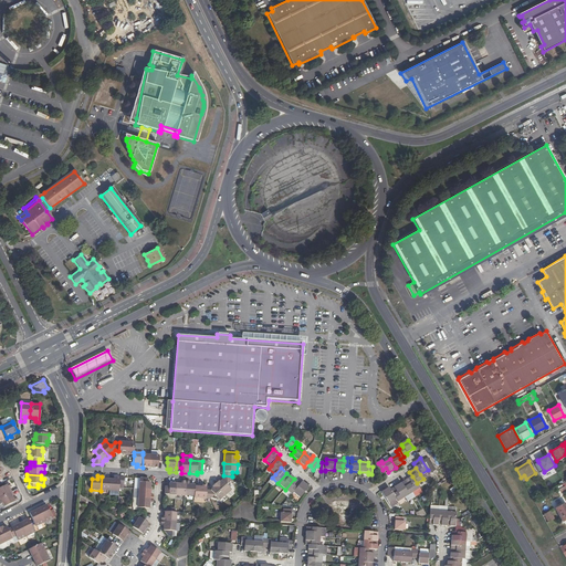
[(227,485),(232,481),(232,477),(223,475),(223,480),(220,483),(219,481),(216,484),(226,495),(231,491),(227,485)]
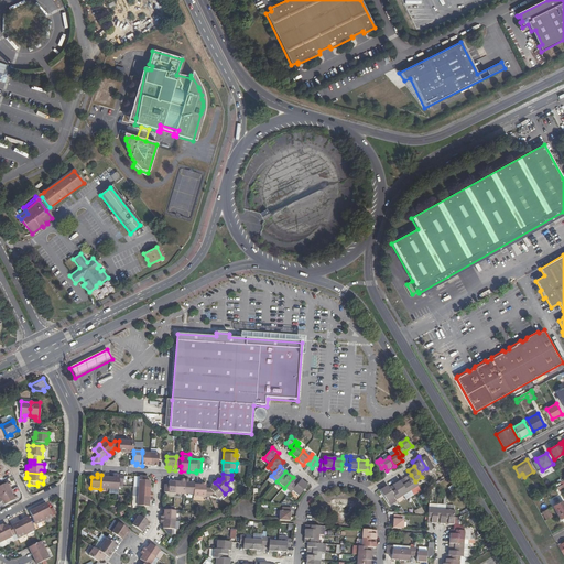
[(100,489),(109,489),(110,478),(105,477),(105,475),(101,475),(100,489)]
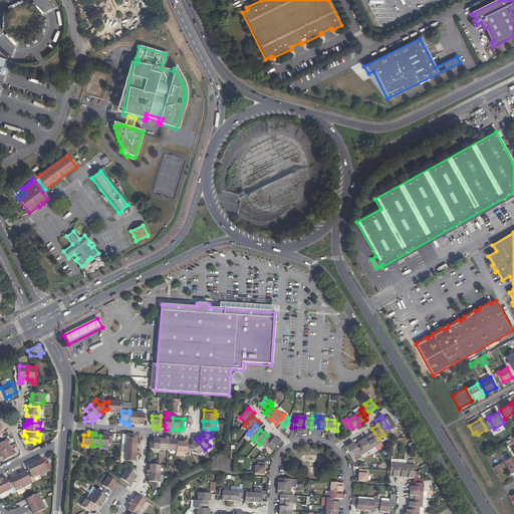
[(99,446),(108,447),(108,444),(109,434),(103,433),(103,436),(100,436),(99,446)]
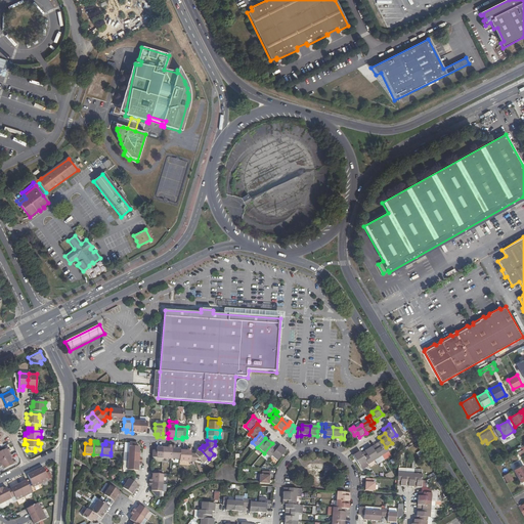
[(382,456),(389,452),(386,447),(382,441),(375,445),(382,456)]
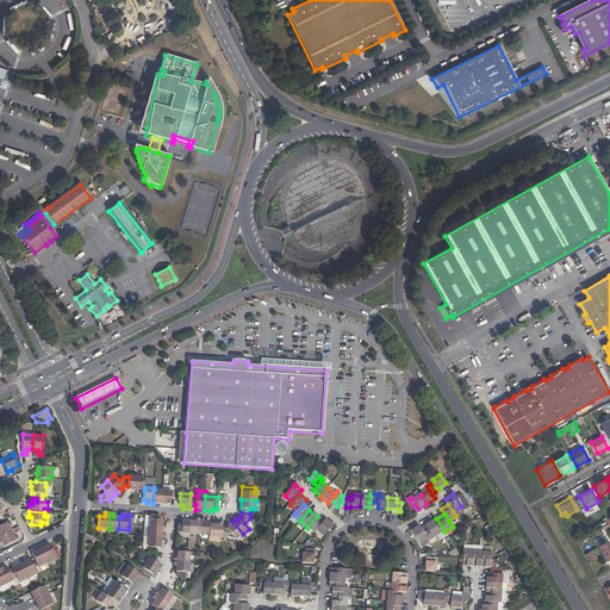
[(150,516),(150,528),(162,528),(163,521),(160,521),(160,516),(150,516)]
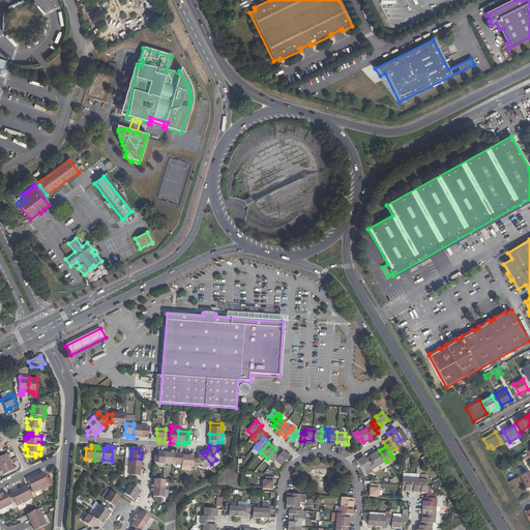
[(267,459),(272,464),(274,462),(281,453),(275,448),(267,459)]
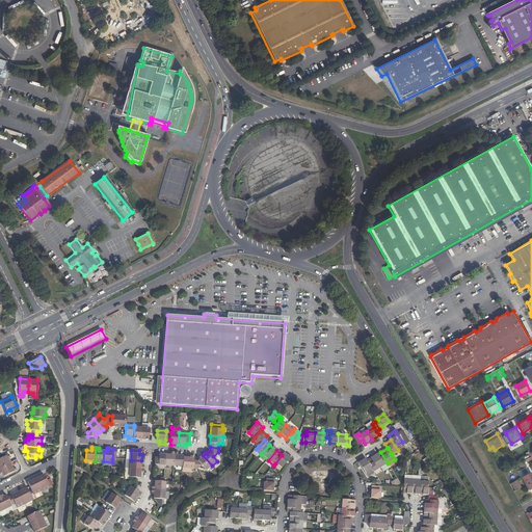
[(174,467),(175,453),(171,452),(170,455),(166,455),(165,466),(174,467)]
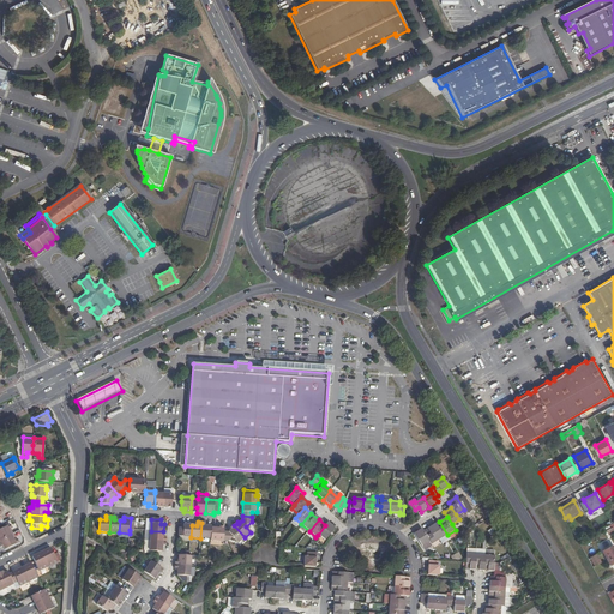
[(439,540),(447,535),(439,522),(432,527),(439,540)]
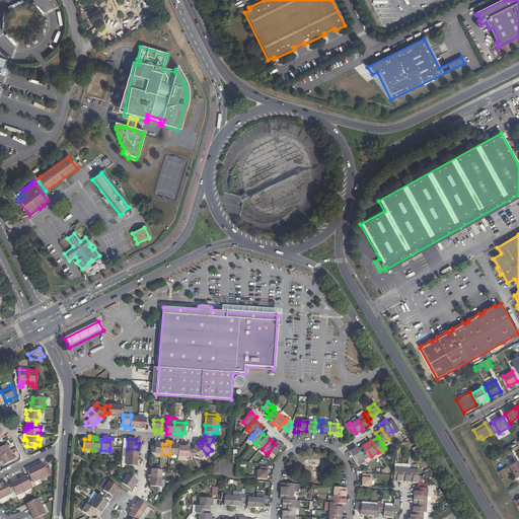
[(169,455),(178,455),(179,445),(174,444),(174,442),(170,442),(169,455)]
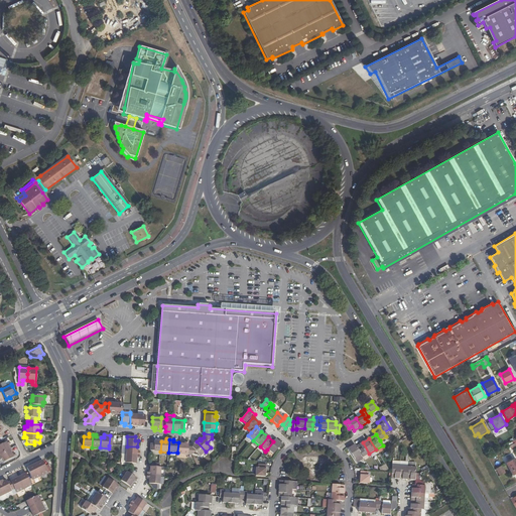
[(267,449),(273,455),(281,444),(275,439),(273,441),(267,449)]
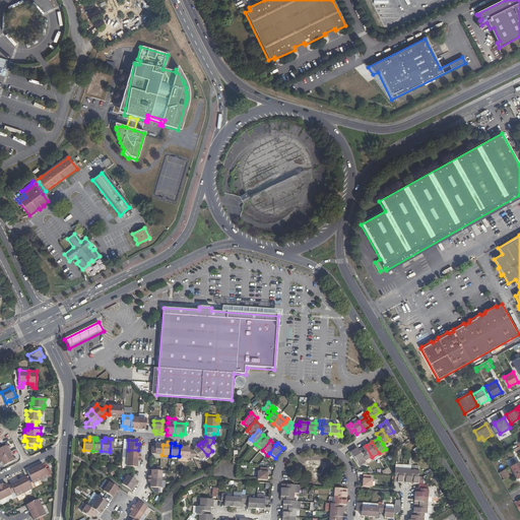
[(0,457),(11,453),(8,448),(9,447),(8,444),(0,448),(0,457)]
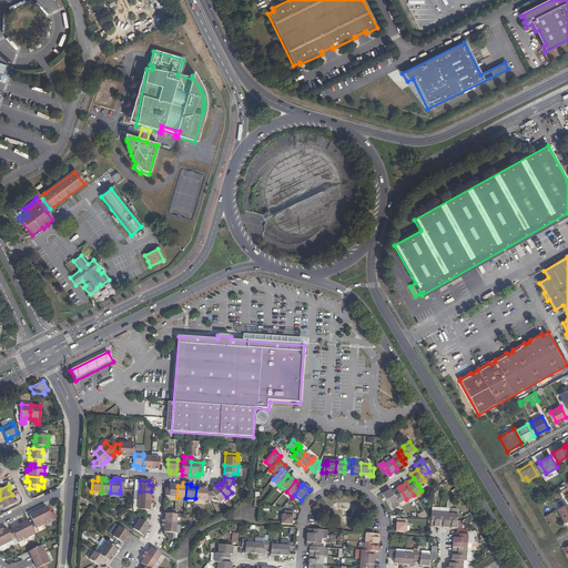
[(176,497),(178,486),(170,485),(170,488),(166,488),(165,497),(176,497)]
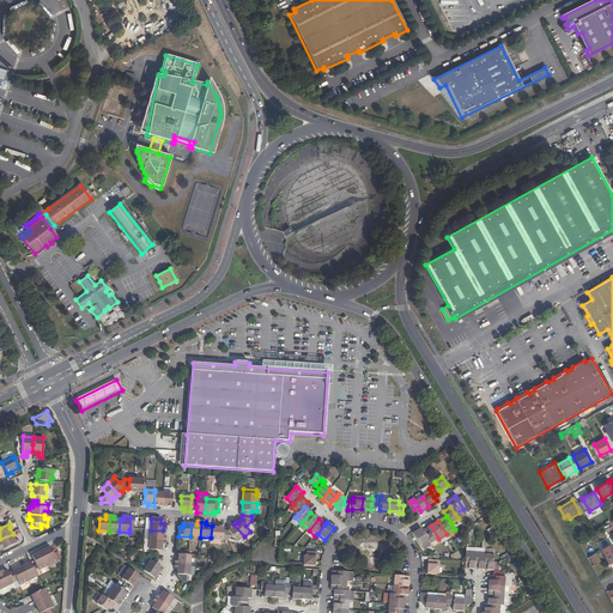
[(238,542),(244,536),(234,525),(230,527),(231,529),(229,532),(224,530),(224,541),(228,541),(234,536),(238,542)]
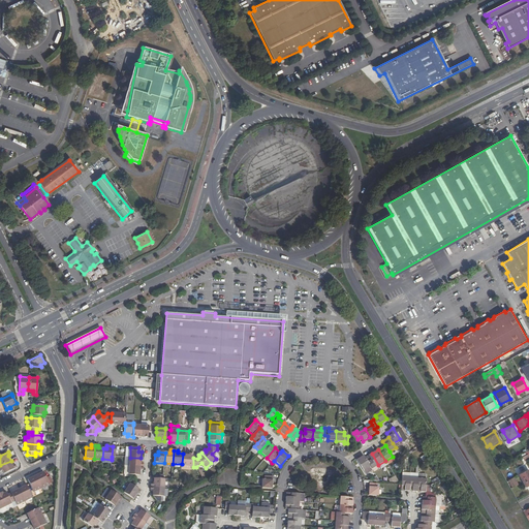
[(182,466),(193,467),(193,458),(193,454),(183,454),(182,464),(182,466)]
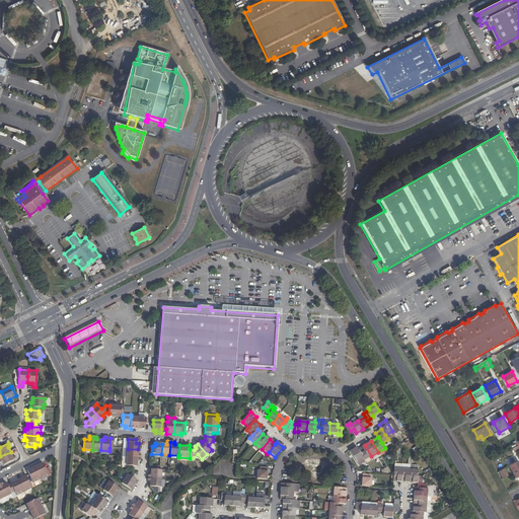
[(365,460),(371,456),(365,445),(358,450),(363,458),(365,460)]
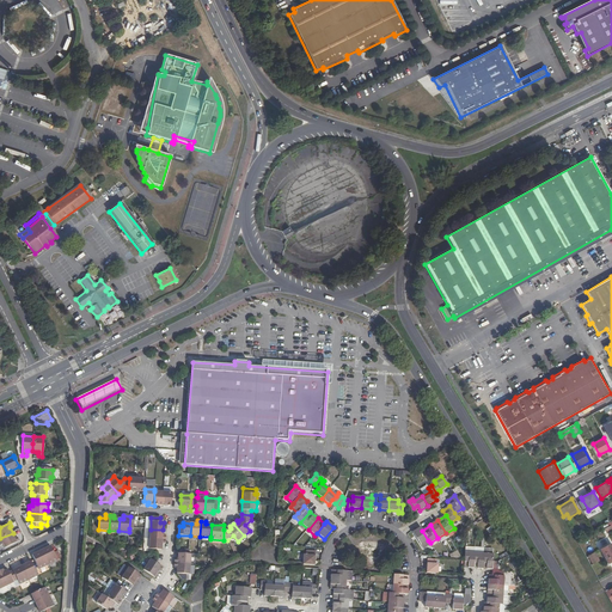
[(421,545),(428,540),(422,531),(421,527),(412,533),(421,545)]
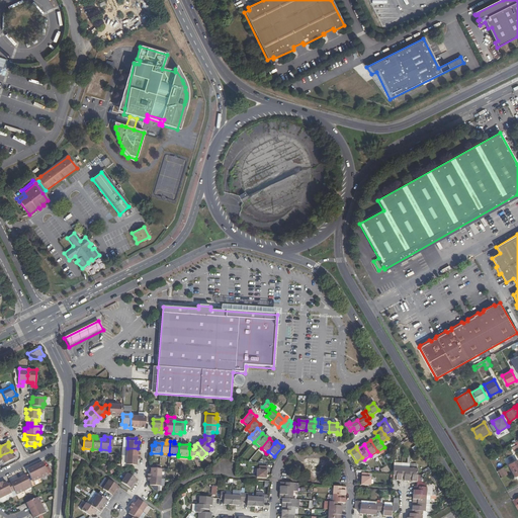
[(127,448),(126,456),(140,457),(141,453),(138,453),(138,448),(127,448)]
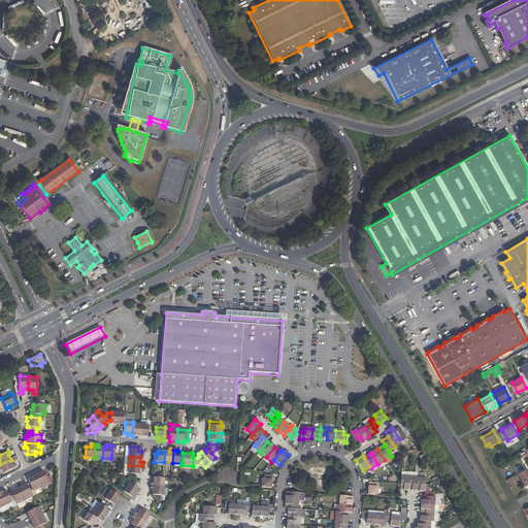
[(13,464),(11,460),(0,464),(0,470),(2,469),(3,472),(15,467),(14,463),(13,464)]
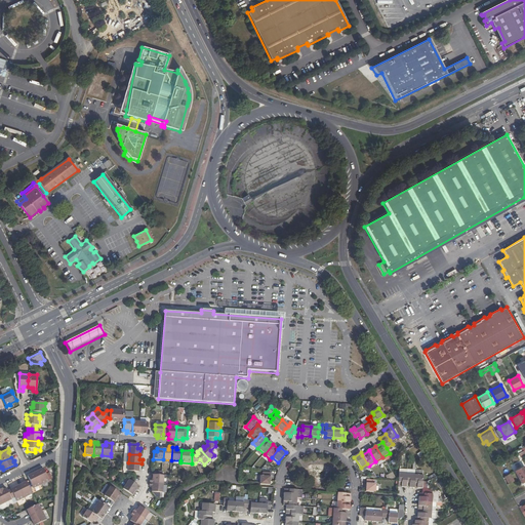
[(128,462),(128,472),(135,472),(138,472),(138,467),(142,467),(142,463),(128,462)]
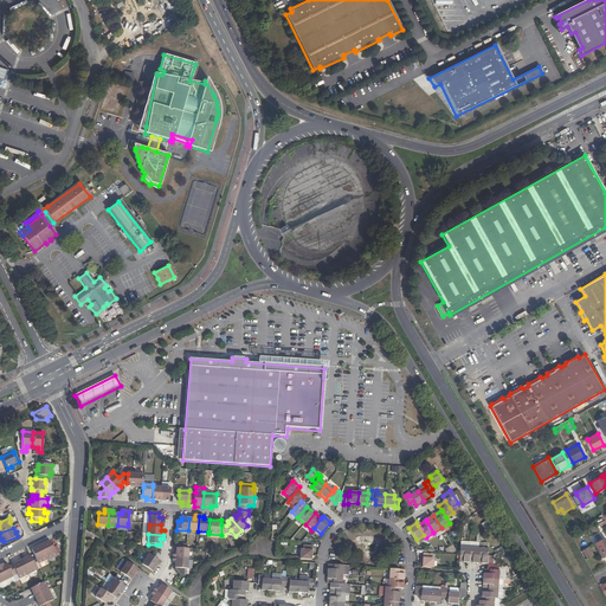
[(605,554),(605,540),(605,537),(594,543),(601,558),(605,554)]
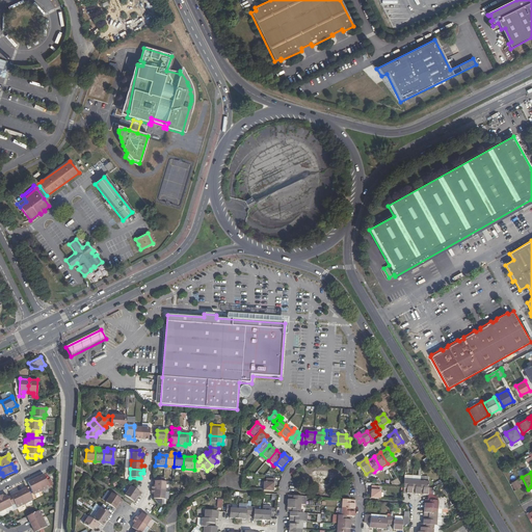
[(50,478),(46,480),(44,475),(35,479),(42,491),(49,487),(49,486),(53,484),(50,478)]
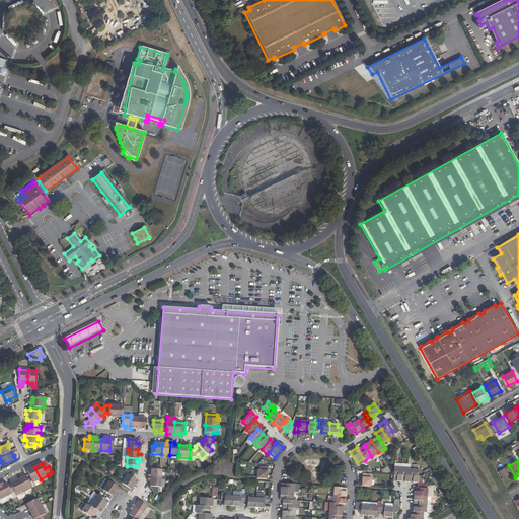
[(32,483),(41,479),(34,467),(26,470),(32,483)]
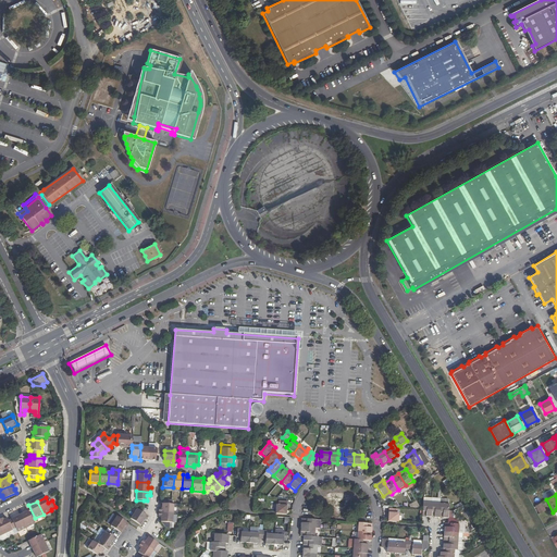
[(276,505),(276,514),(286,515),(287,503),(279,502),(279,505),(276,505)]
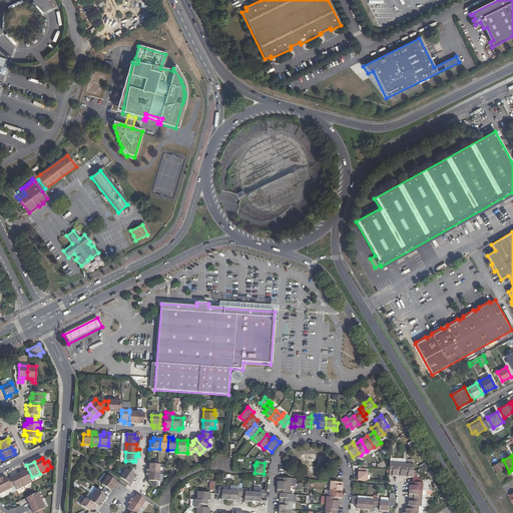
[(499,463),(494,466),(498,472),(502,470),(499,463)]
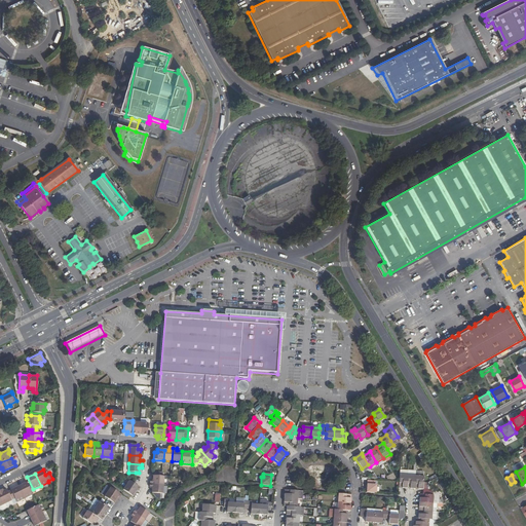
[(162,485),(163,477),(152,476),(152,481),(149,481),(149,484),(162,485)]
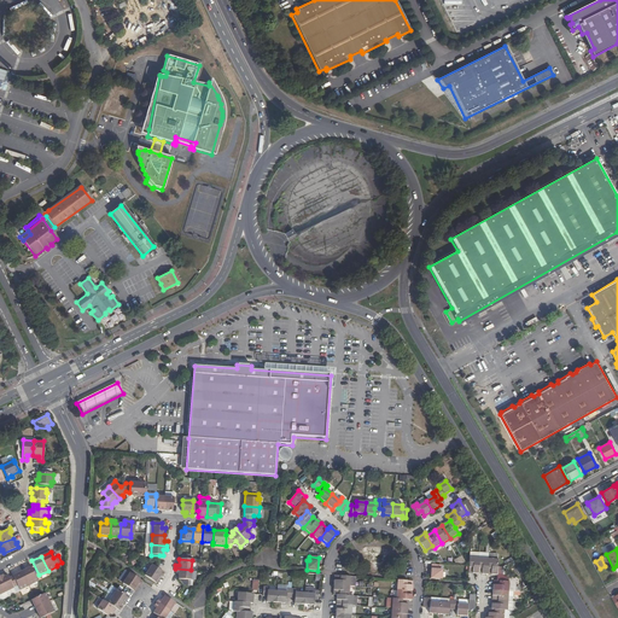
[(479,561),(470,560),(470,565),(468,573),(478,575),(479,561)]
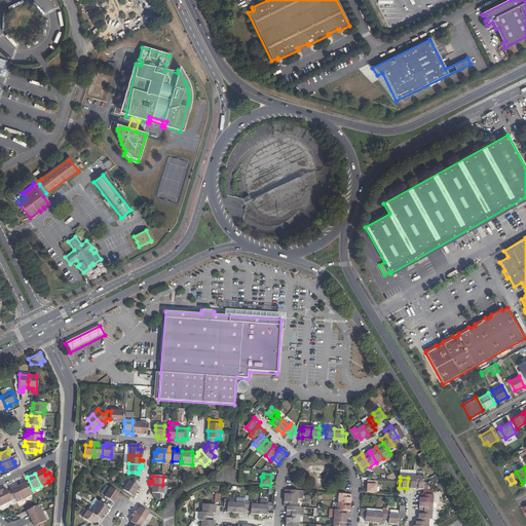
[(416,479),(408,478),(407,489),(415,490),(416,479)]
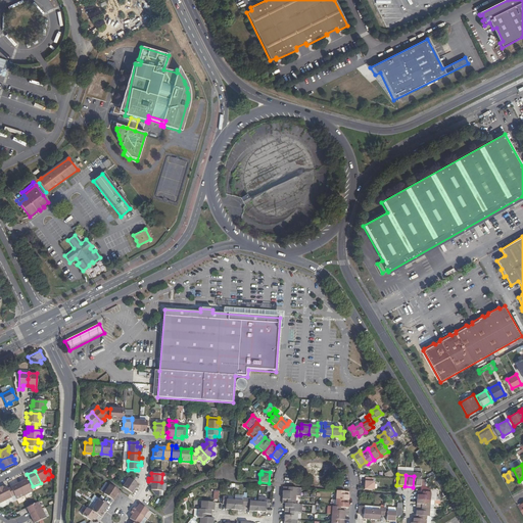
[(422,476),(414,476),(413,487),(421,487),(422,476)]
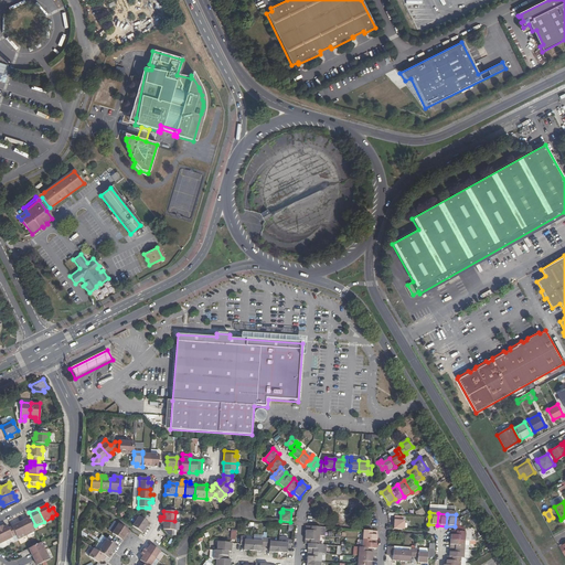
[(139,516),(132,526),(144,534),(150,524),(145,520),(139,516)]
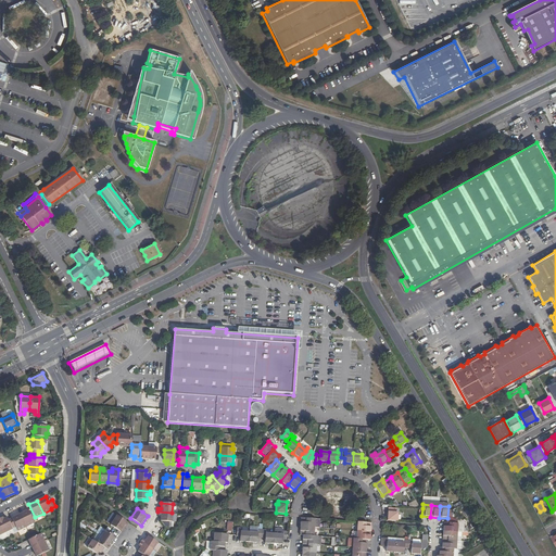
[(396,509),(389,508),(388,521),(397,522),(399,513),(396,513),(396,509)]
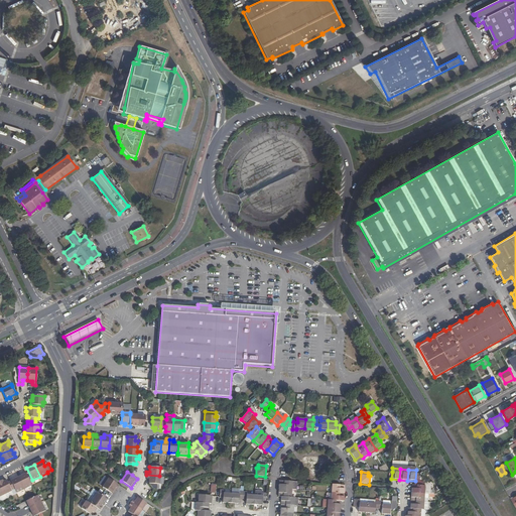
[(25,474),(18,478),(24,490),(31,486),(25,474)]
